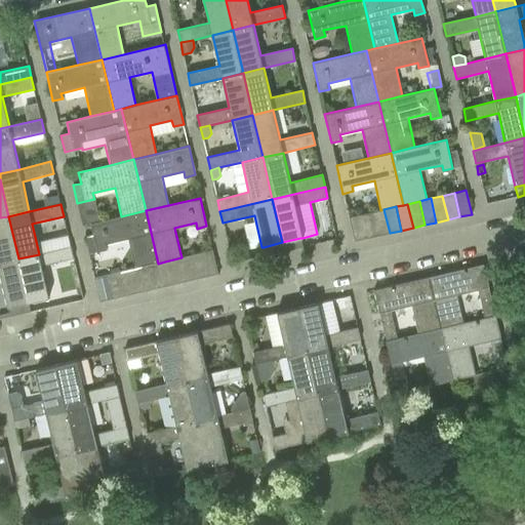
[(384,209),(380,210),(372,212),(378,236),(390,233),(384,209)]
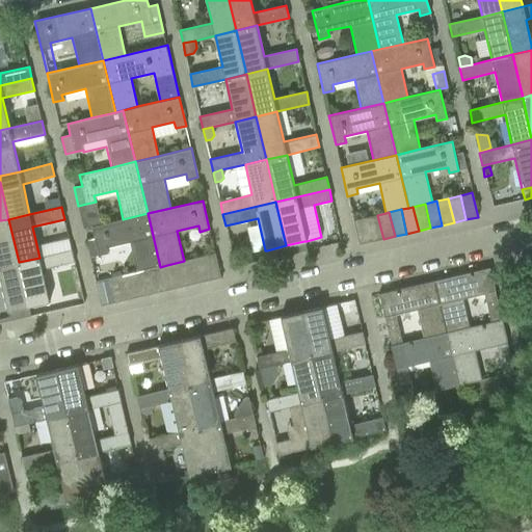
[(143,270),(156,268),(160,267),(148,213),(123,219),(91,227),(98,256),(108,254),(107,247),(130,242),(136,272),(143,270)]
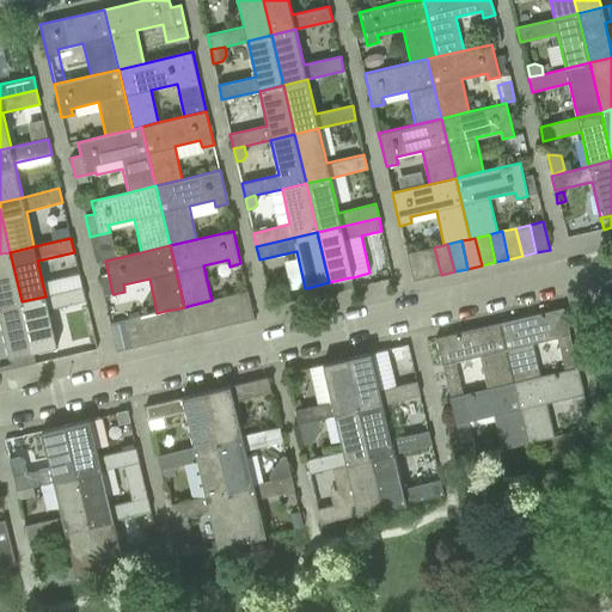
[(434,248),(421,250),(427,279),(441,275),(434,248)]
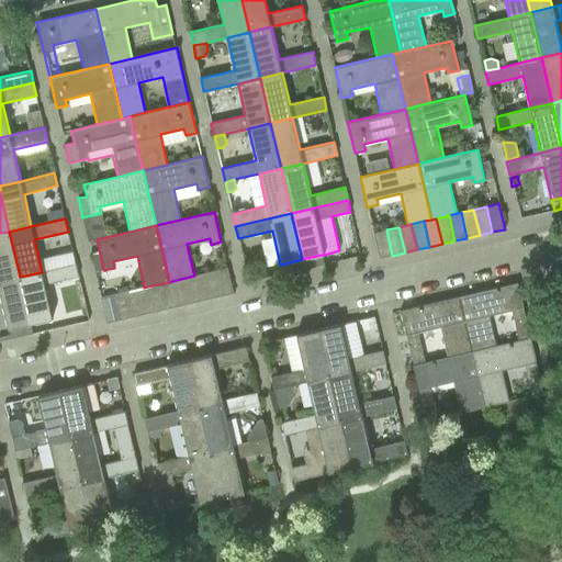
[(392,256),(386,229),(373,233),(380,258),(392,256)]
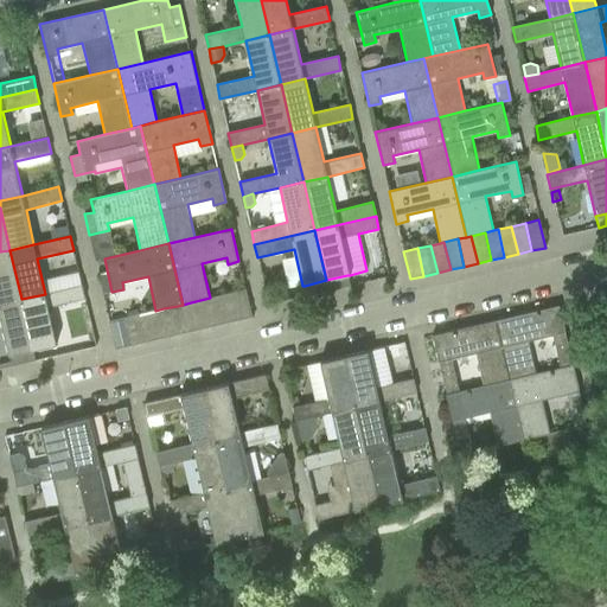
[(0,304),(21,299),(10,250),(0,251),(0,304)]
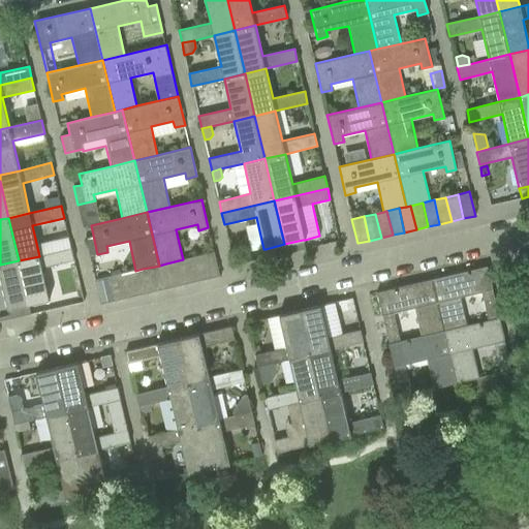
[(68,237),(36,243),(39,256),(71,248),(68,237)]
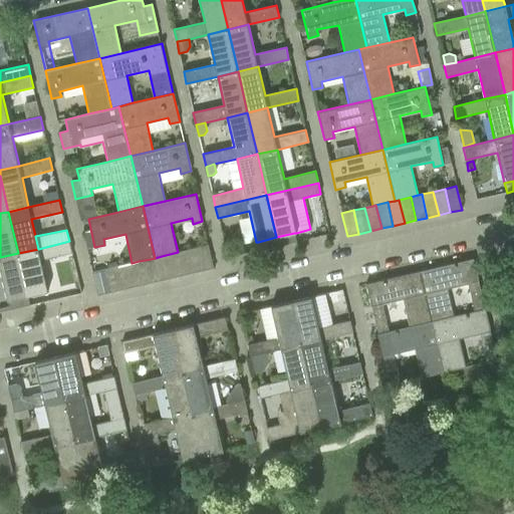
[(294,233),(276,237),(278,246),(296,242),(294,233)]
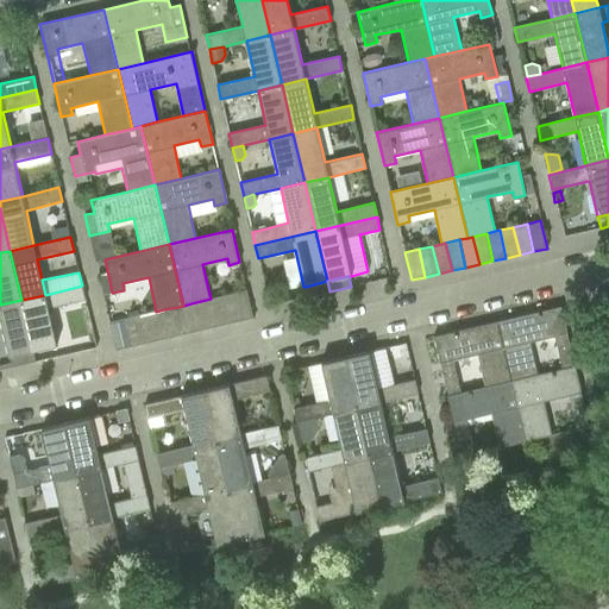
[(327,281),(306,287),(308,297),(330,292),(327,281)]
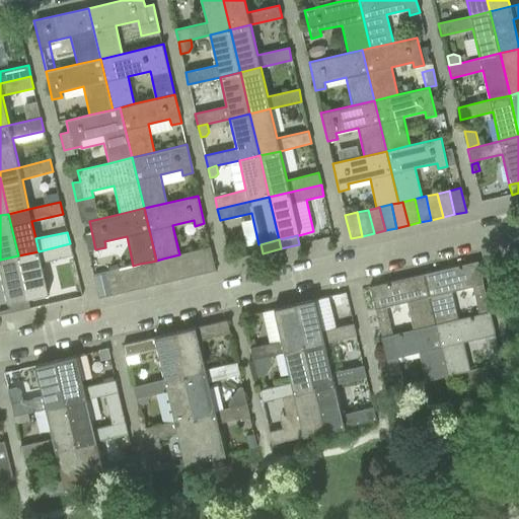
[(39,251),(18,255),(28,299),(49,294),(42,263),(73,255),(70,243),(39,251)]
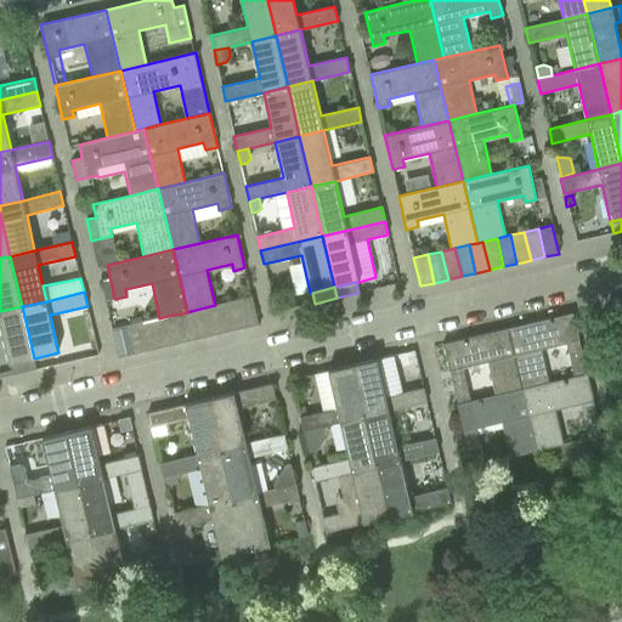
[(252,297),(238,300),(244,328),(259,324),(252,297)]
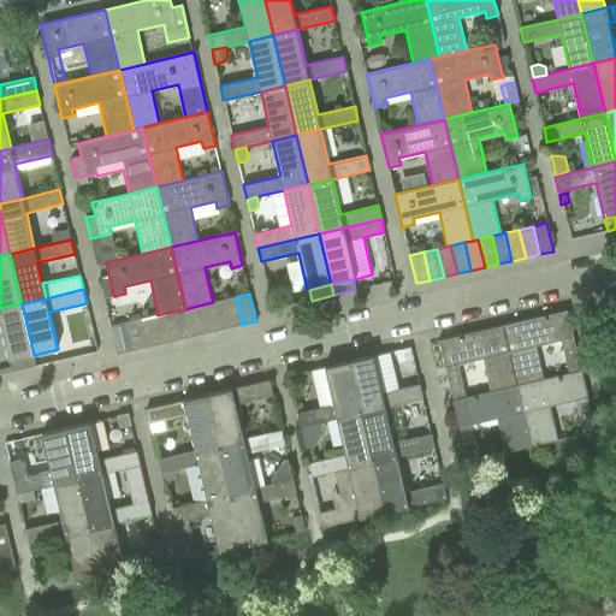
[(236,297),(221,300),(229,327),(242,325),(236,297)]
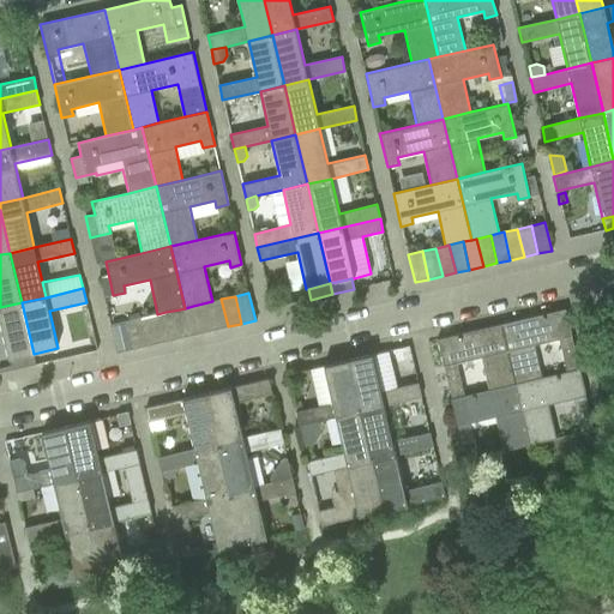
[(221,299),(212,301),(208,302),(214,330),(228,326),(221,299)]
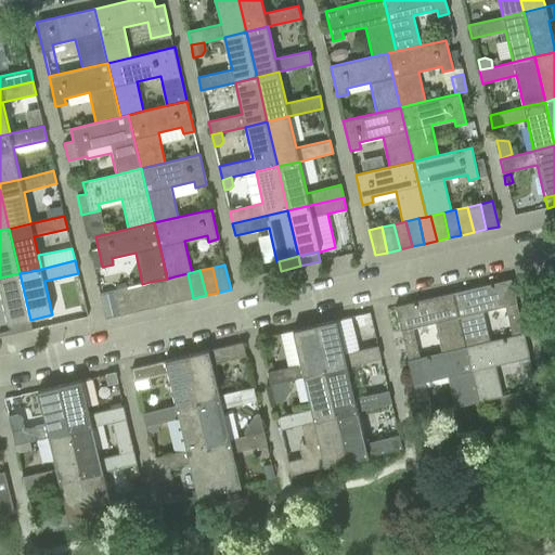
[(20,273),(0,278),(0,291),(1,292),(9,324),(29,320),(30,320),(20,273)]
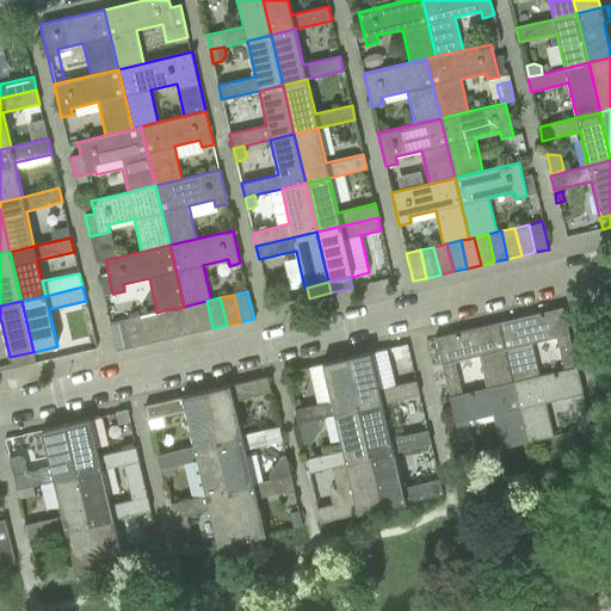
[(192,304),(198,332),(213,328),(207,301),(192,304)]
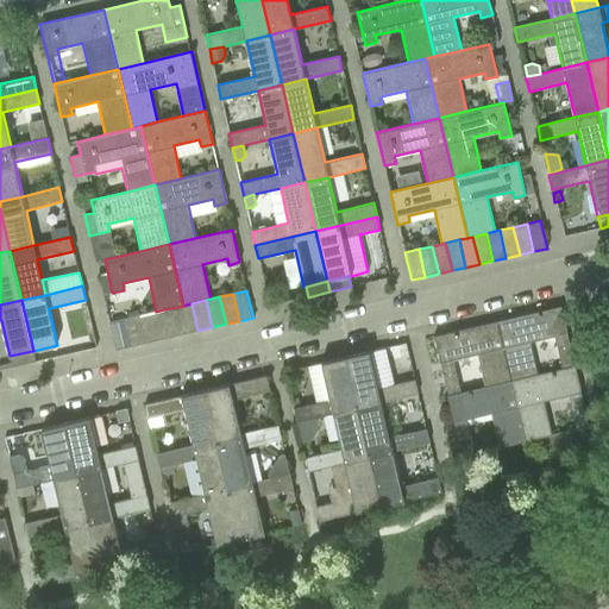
[(192,303),(183,306),(179,307),(184,334),(198,331),(192,303)]
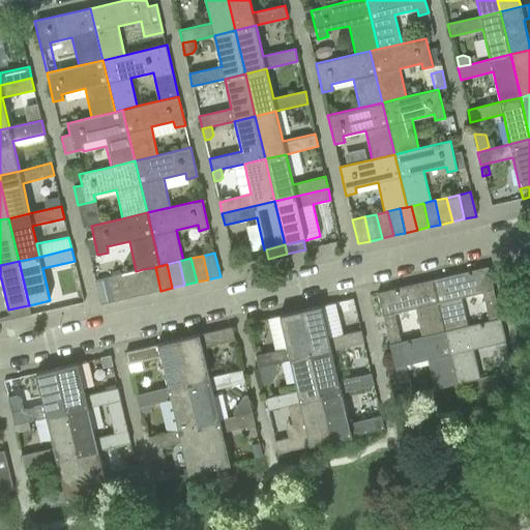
[(155,267),(143,269),(148,293),(160,291),(155,267)]
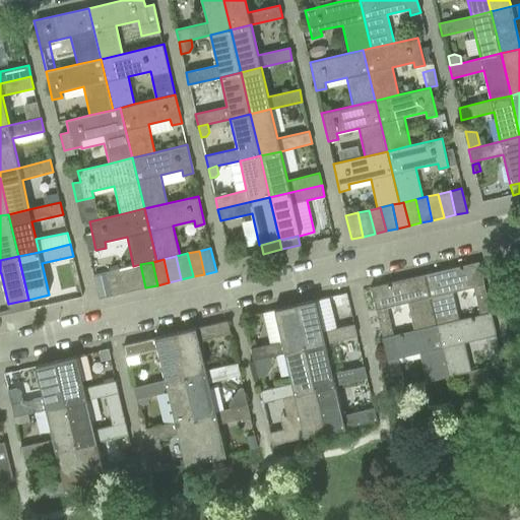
[(479,262),(424,275),(436,325),(458,320),(451,293),(473,287),(479,315),(490,313),(490,312),(482,284),(484,284),(479,262)]
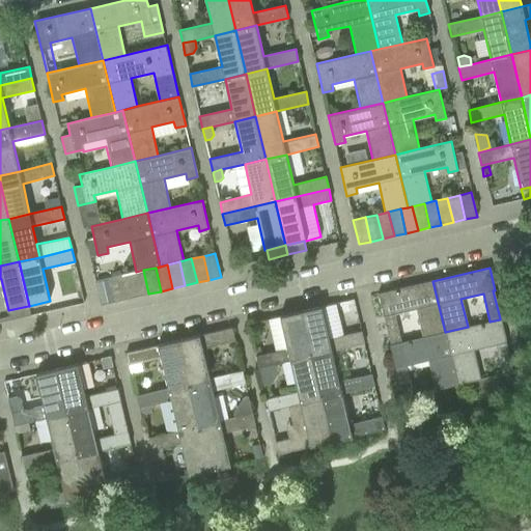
[(143,270),(136,272),(131,273),(137,297),(148,294),(143,270)]
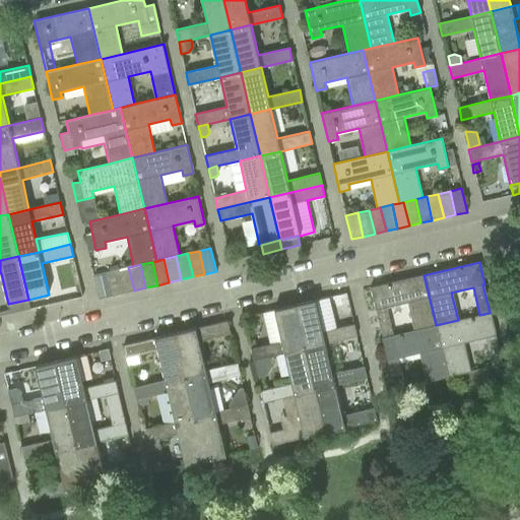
[(128,267),(117,270),(122,294),(134,290),(128,267)]
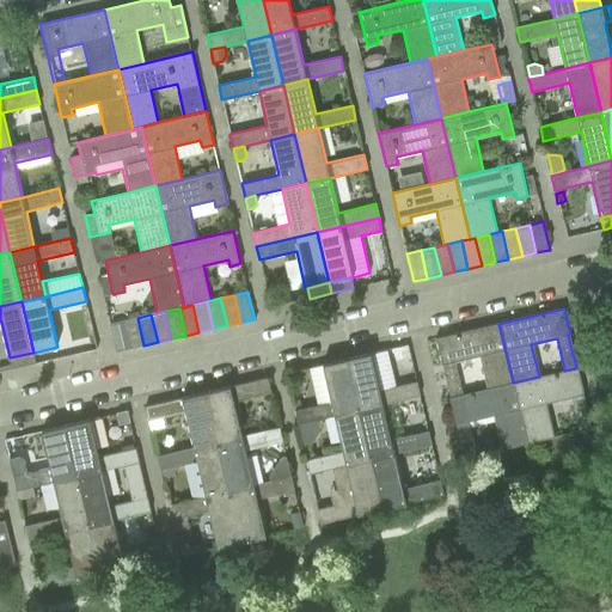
[(138,318),(123,322),(130,348),(144,346),(138,318)]
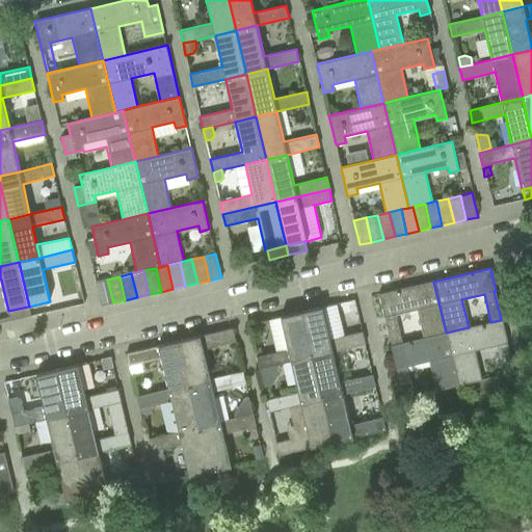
[(113,302),(107,280),(96,282),(101,306),(113,302)]
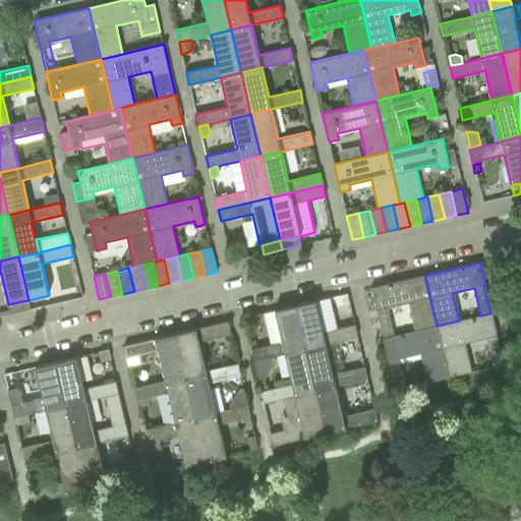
[(371,288),(383,339),(393,336),(386,308),(407,303),(414,332),(437,326),(424,276),(371,288)]
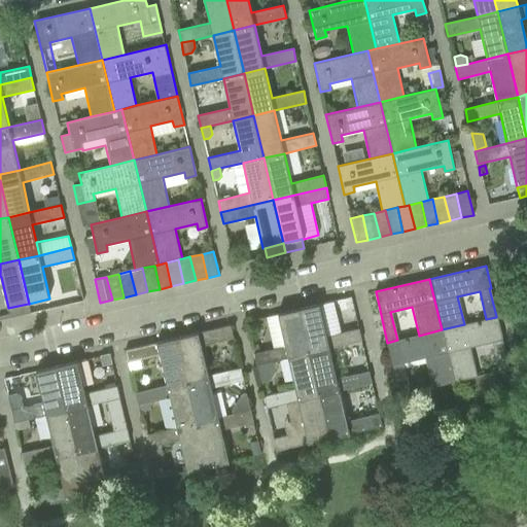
[(350,297),(338,301),(340,310),(352,307),(350,297)]
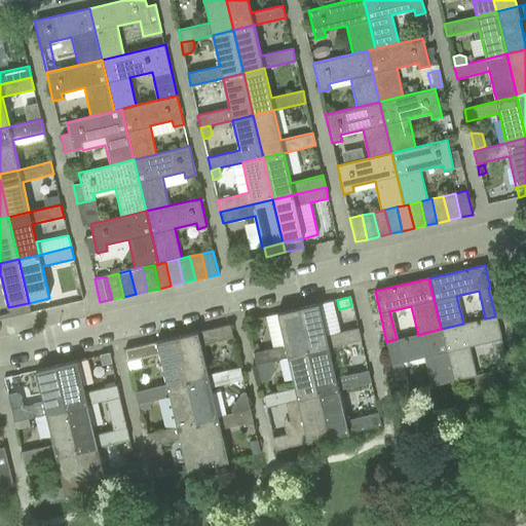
[(320,304),(299,308),(309,353),(329,348),(361,341),(358,329),(340,333),(333,301),(320,304)]
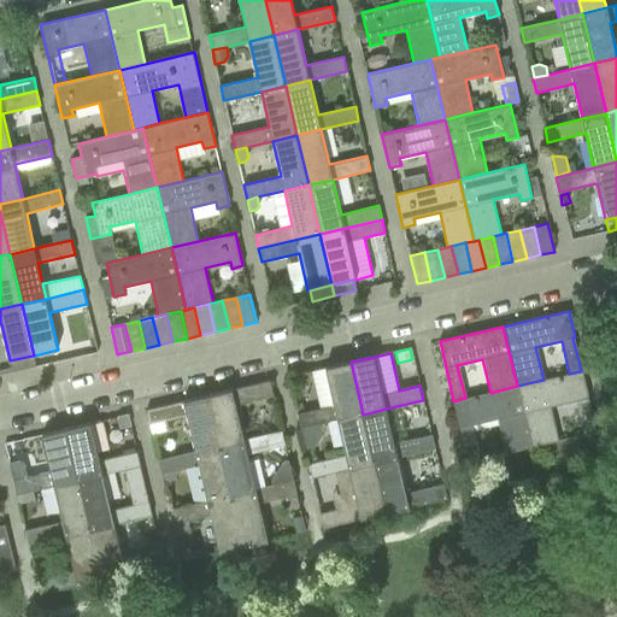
[(33,356),(10,360),(12,372),(35,368),(33,356)]
